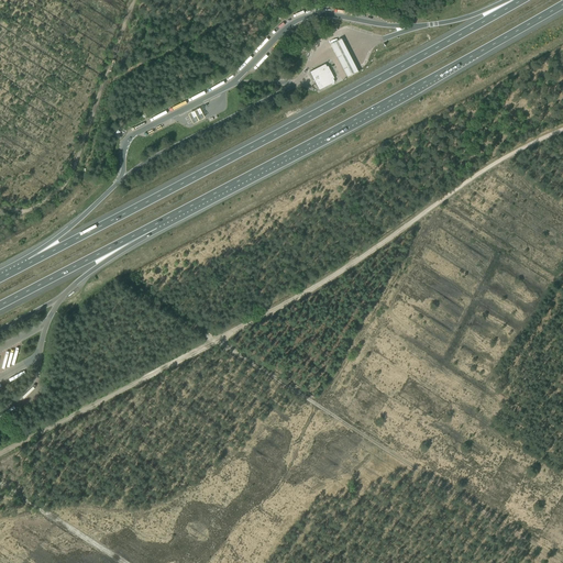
[(344,43),(341,39),(330,44),(333,48),(341,65),(348,77),(359,72),(352,58),(344,43)]
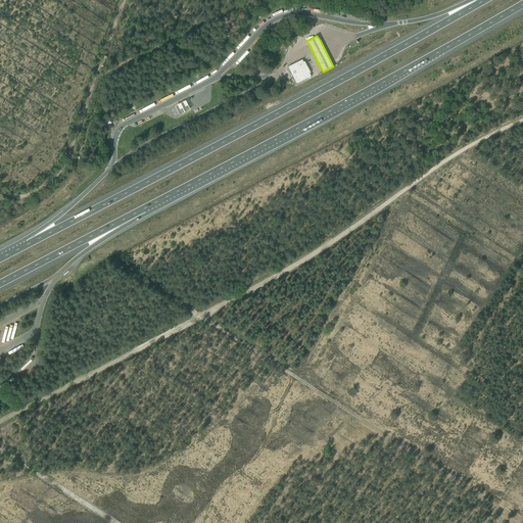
[(238,65),(247,55),(245,53),(236,63),(238,65)]
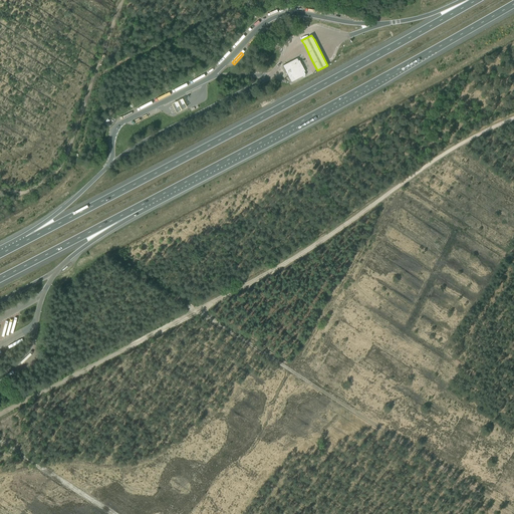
[(296,58),(282,65),(291,82),(305,74),(297,59),(296,58)]
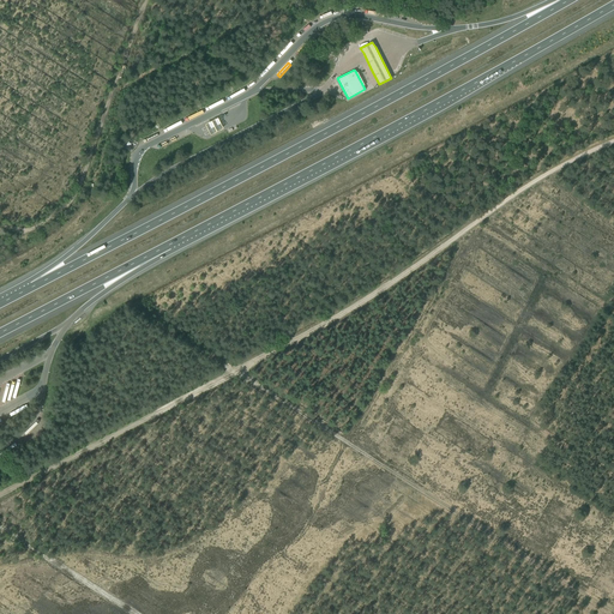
[(240,95),(252,88),(250,84),(239,91),(240,95)]
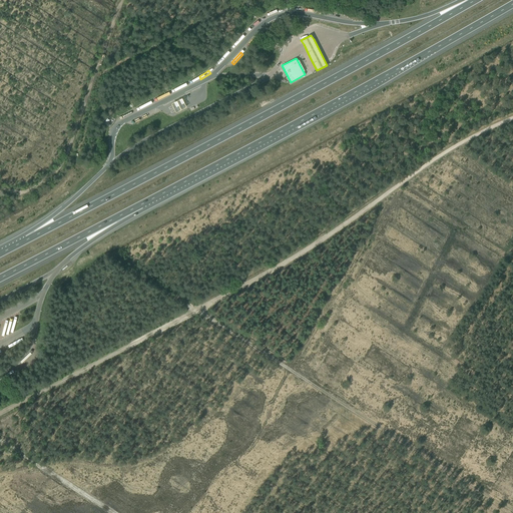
[(160,100),(176,92),(174,89),(169,92),(168,90),(157,95),(160,100)]
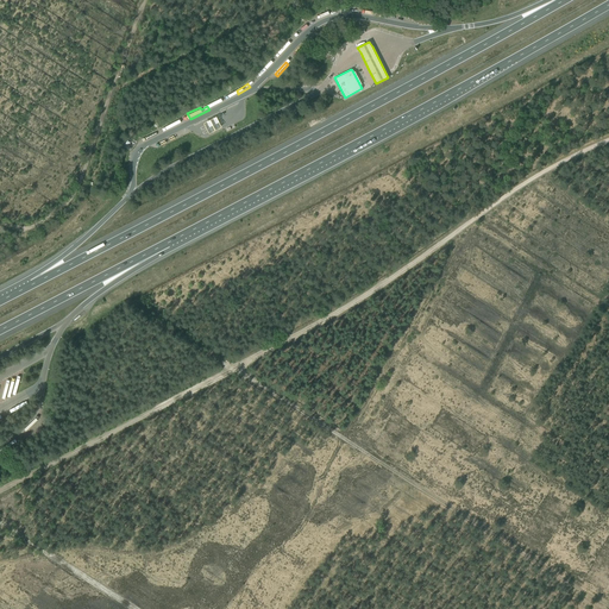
[(202,123),(208,133),(221,126),(215,115),(202,123)]
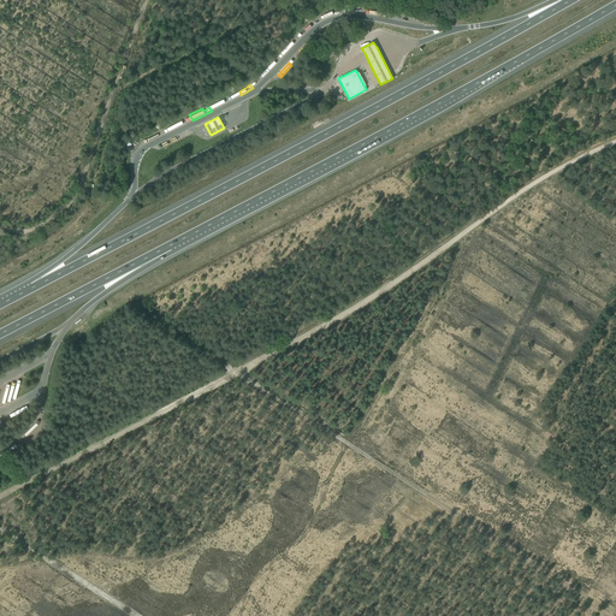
[(18,379),(13,397),(17,398),(23,380),(18,379)]
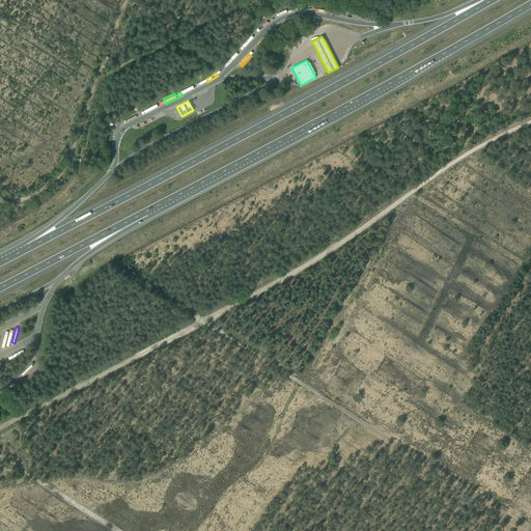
[(26,375),(35,365),(33,363),(24,373),(26,375)]
